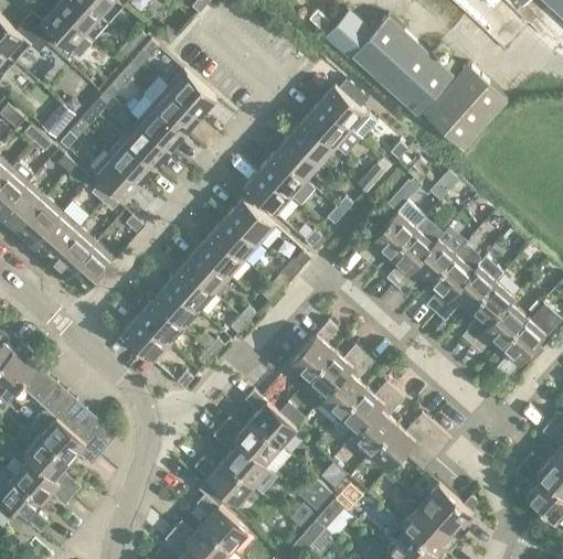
[(106,23),(78,0),(60,0),(54,7),(92,41),(106,23)]
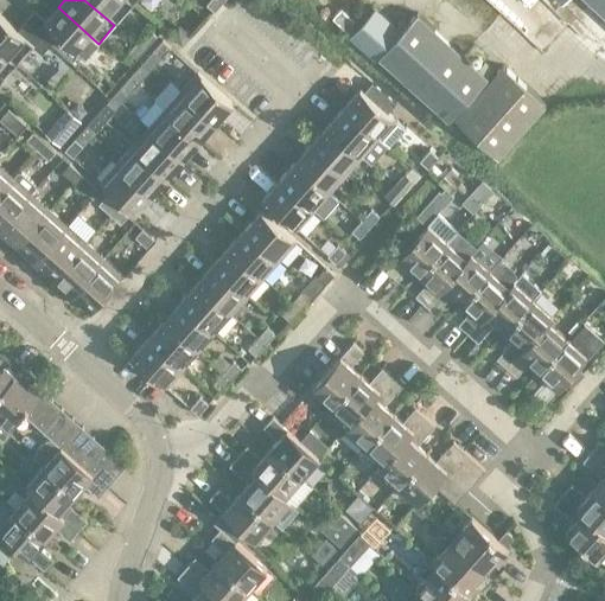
[(131,7),(121,0),(84,0),(114,25),(131,7)]
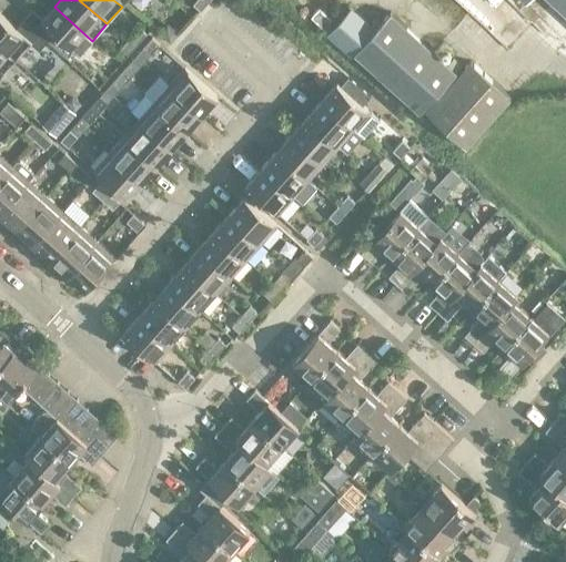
[(196,0),(190,8),(198,16),(206,4),(201,0),(196,0)]
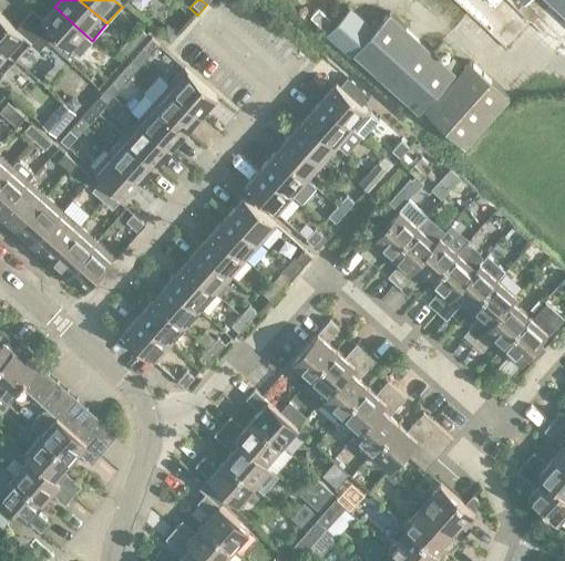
[(564,0),(513,0),(523,9),(530,0),(551,0),(564,12),(564,0)]
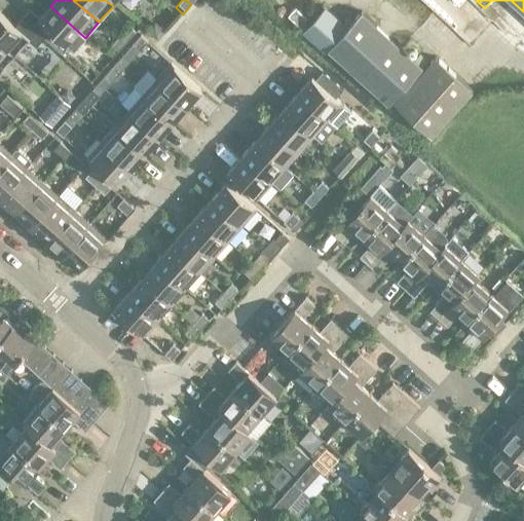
[(85,38),(50,6),(36,22),(27,13),(20,23),(41,41),(47,34),(71,54),(85,38)]
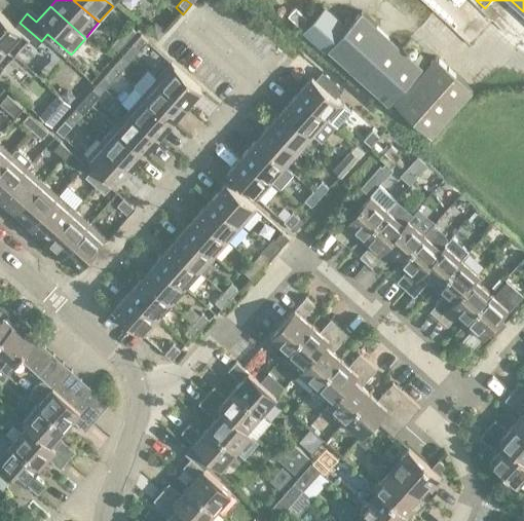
[(359,15),(345,32),(323,11),(308,28),(292,12),(285,21),(301,36),(324,57),(326,53),(386,108),(421,71),(359,15)]
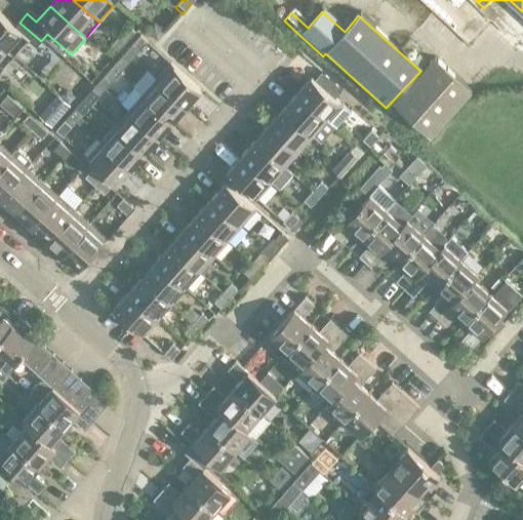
[(41,41),(19,23),(12,30),(0,18),(0,48),(11,58),(26,43),(33,50),(41,41)]
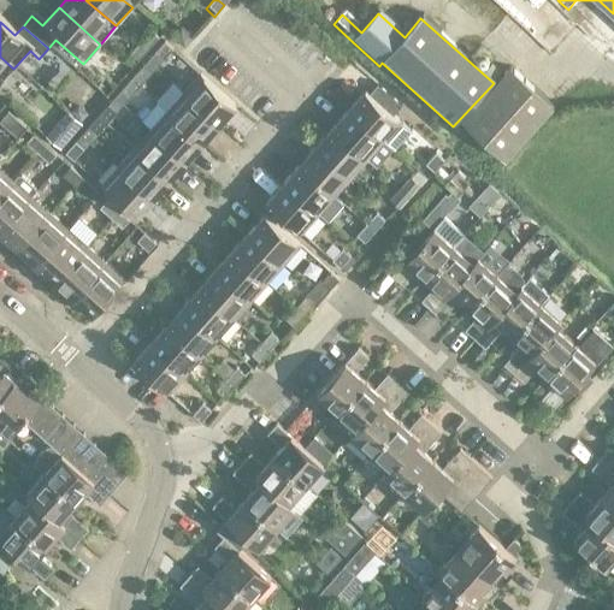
[(189,41),(178,31),(170,40),(181,49),(189,41)]
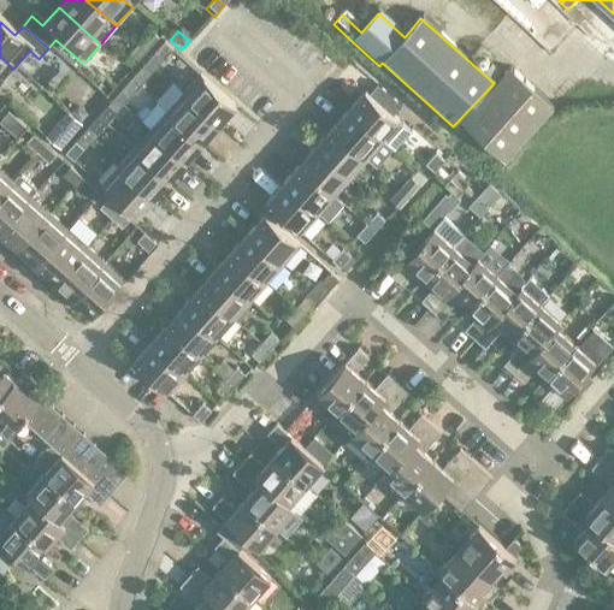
[(146,52),(155,41),(147,34),(137,45),(146,52)]
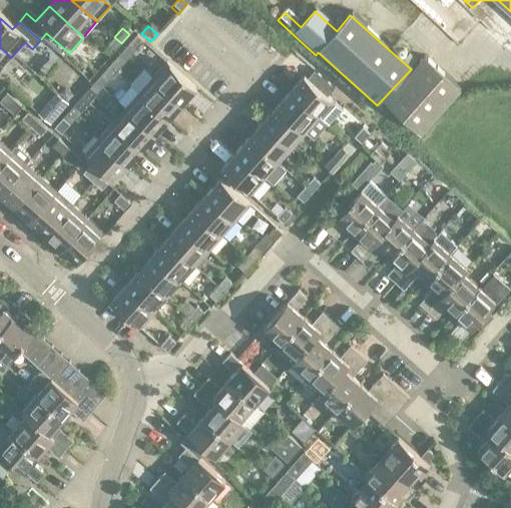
[(121,43),(114,37),(106,47),(112,53),(121,43)]
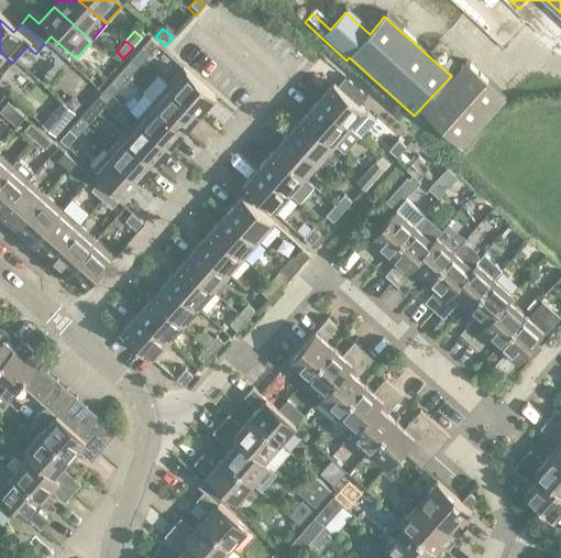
[(146,42),(138,52),(145,59),(155,48),(146,42)]
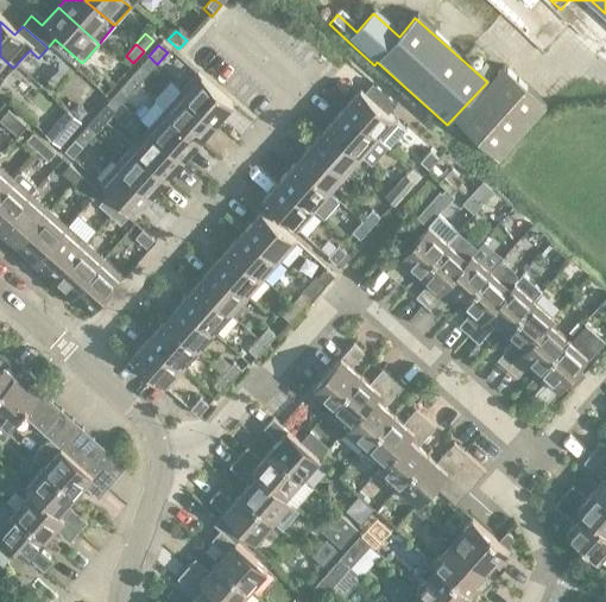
[(0,83),(13,68),(0,56),(0,83)]
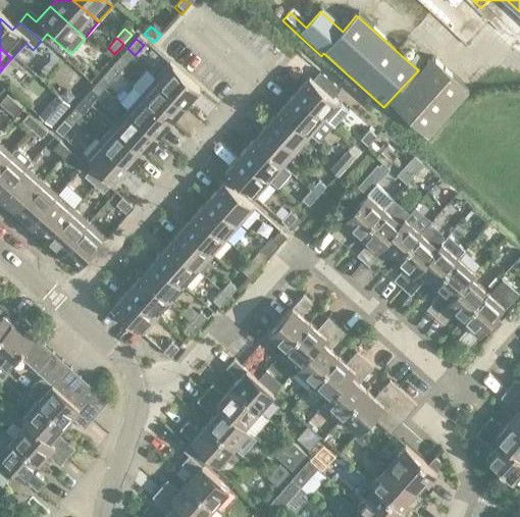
[(96,54),(88,63),(97,71),(105,62),(96,54)]
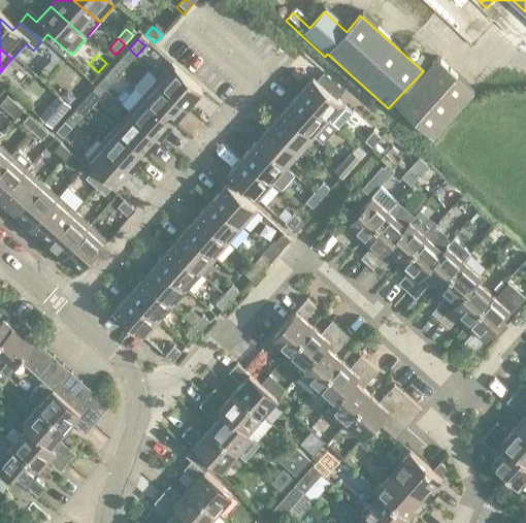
[(125,68),(118,61),(109,71),(117,77),(125,68)]
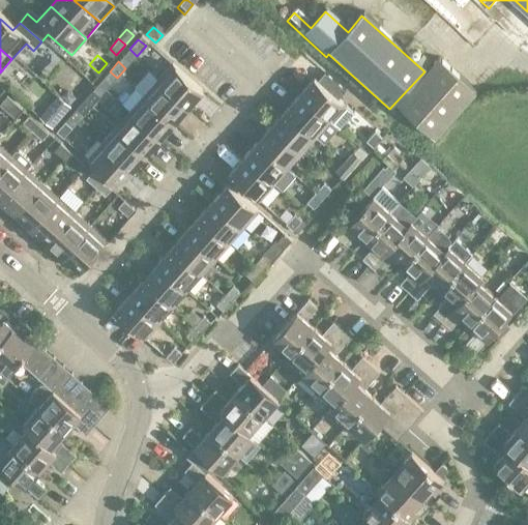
[(392,111),(429,145),(475,95),(438,61),(392,111)]
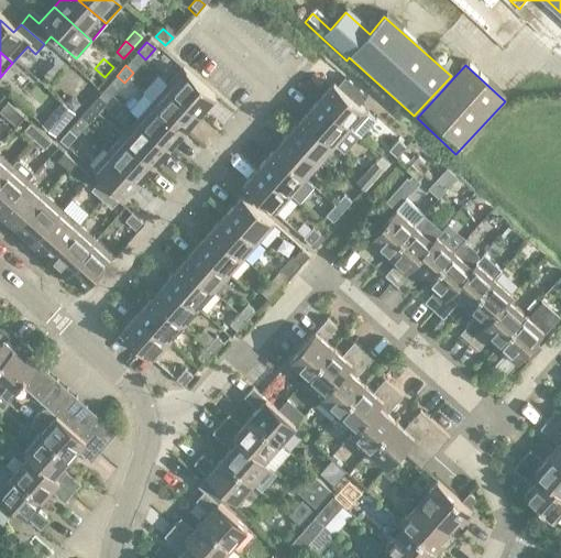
[(180,70),(164,88),(197,118),(212,99),(180,70)]
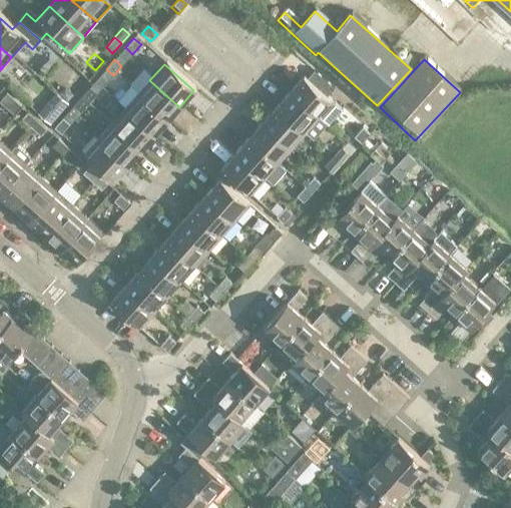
[(113,75),(106,69),(98,78),(105,84),(113,75)]
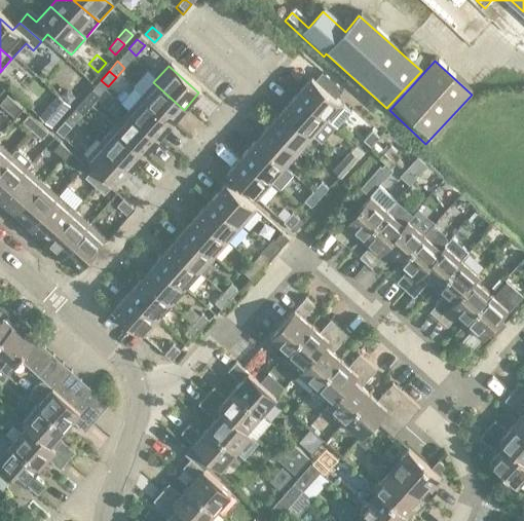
[(317,77),(312,83),(309,80),(294,97),(328,126),(343,110),(339,107),(332,101),(338,95),(338,94),(319,76),(317,77)]
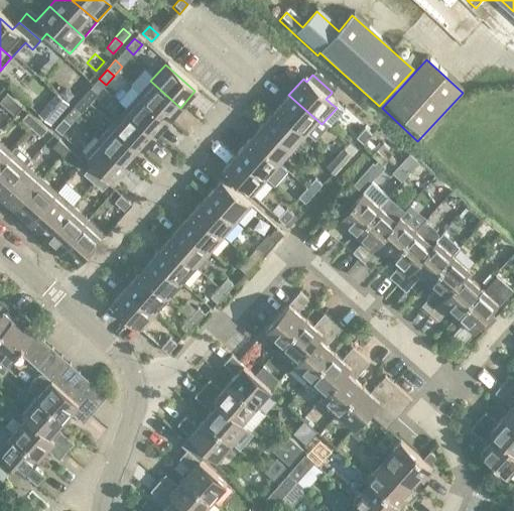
[(180,108),(150,81),(137,96),(166,122),(180,108)]
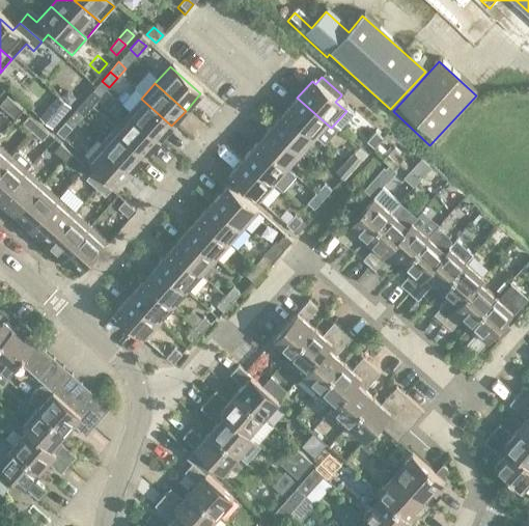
[(98,100),(90,93),(82,103),(89,109),(98,100)]
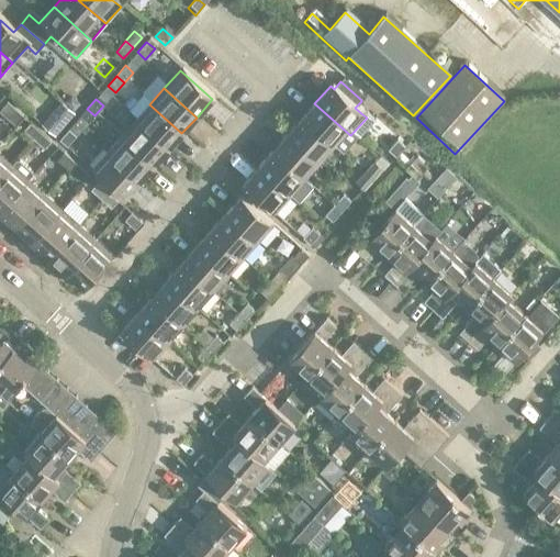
[(350,135),(314,103),(308,111),(300,120),(333,148),(342,157),(357,141),(350,135)]
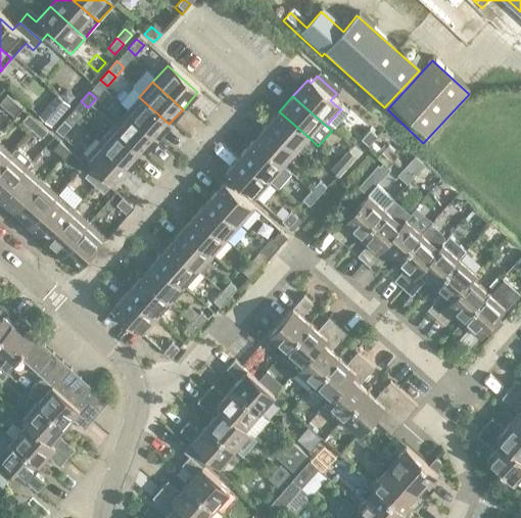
[(139,97),(125,112),(155,140),(169,124),(139,97)]
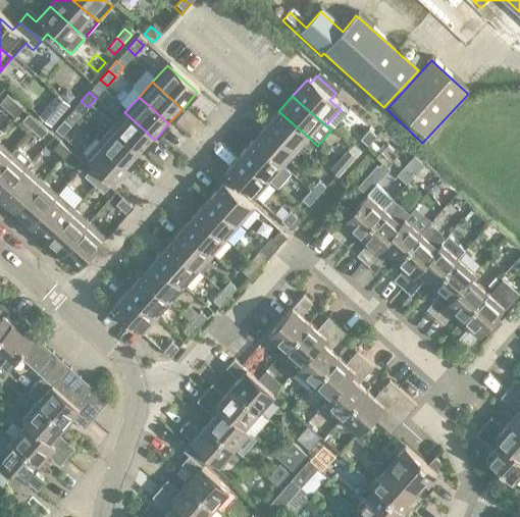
[(0,107),(7,113),(13,106),(4,98),(0,101),(0,107)]
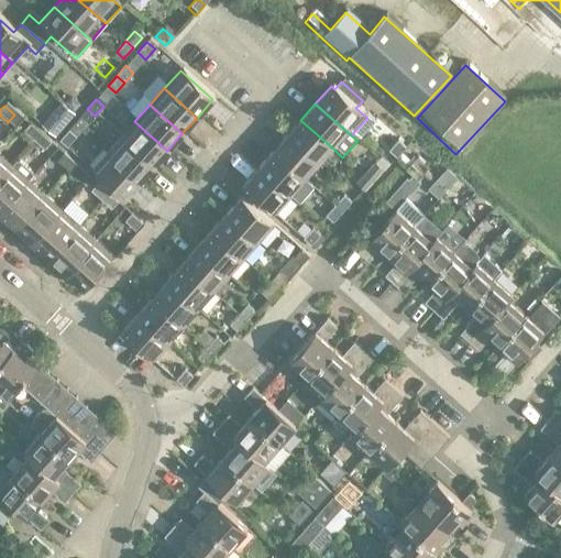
[(95,116),(87,109),(78,119),(85,127),(95,116)]
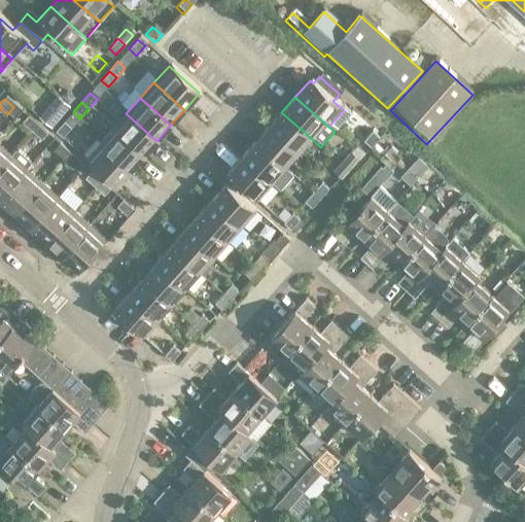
[(49,131),(59,122),(48,112),(40,123),(49,131)]
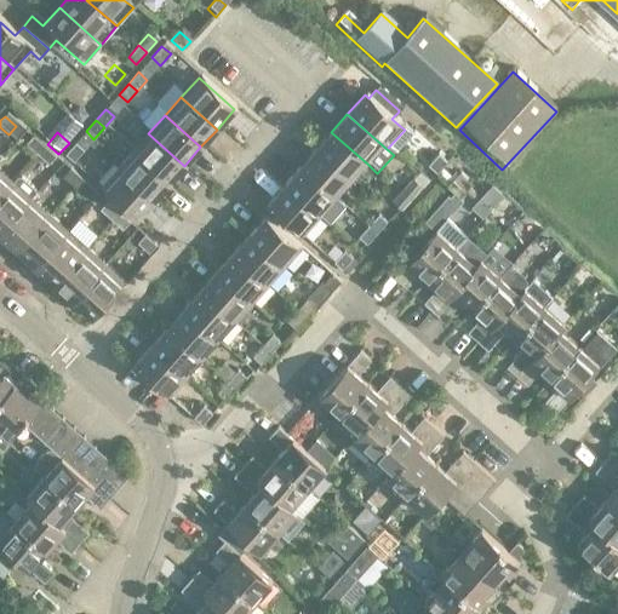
[(367,164),(331,132),(315,150),(350,182),(367,164)]
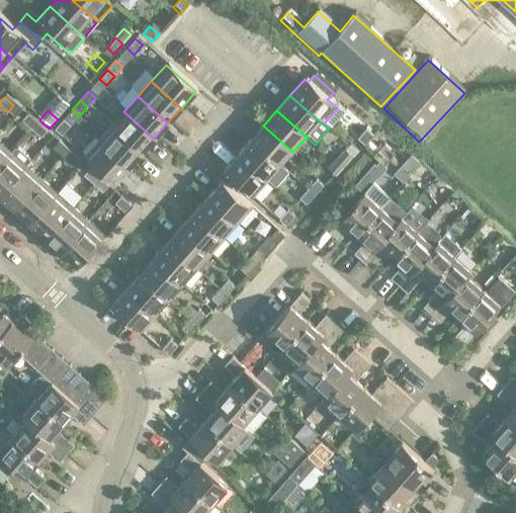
[(123,111),(110,127),(140,154),(154,139),(123,111)]
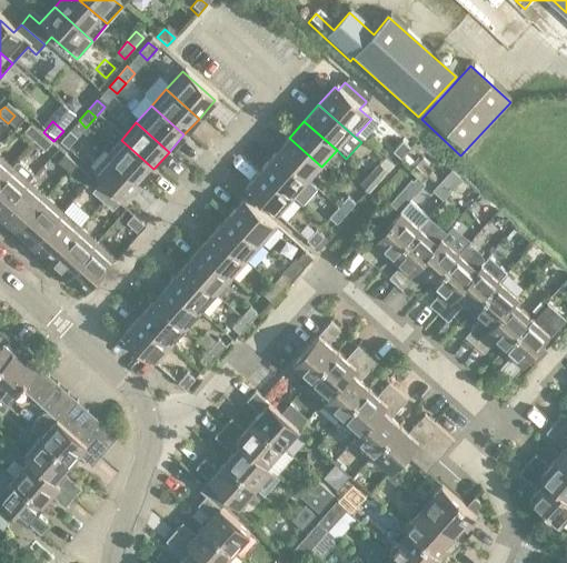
[(32,146),(39,138),(28,128),(21,136),(32,146)]
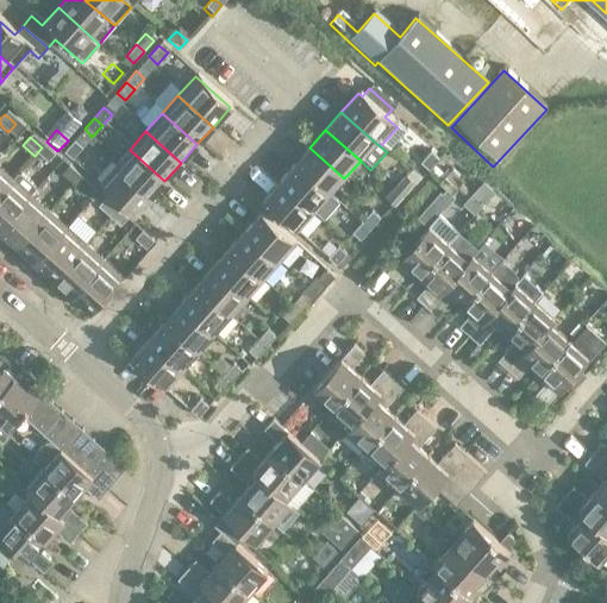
[(80,151),(72,144),(61,155),(69,162),(80,151)]
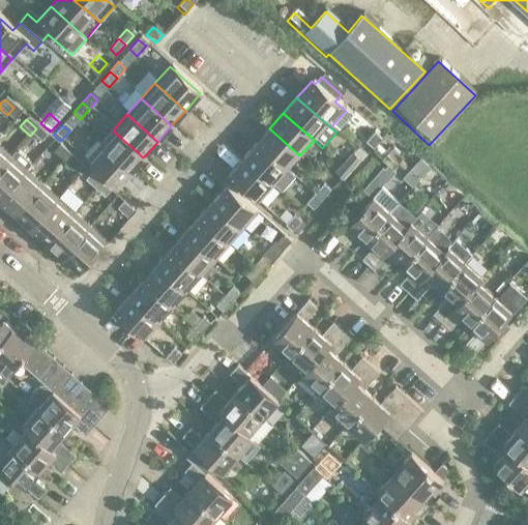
[(39,144),(46,137),(36,128),(30,136),(39,144)]
